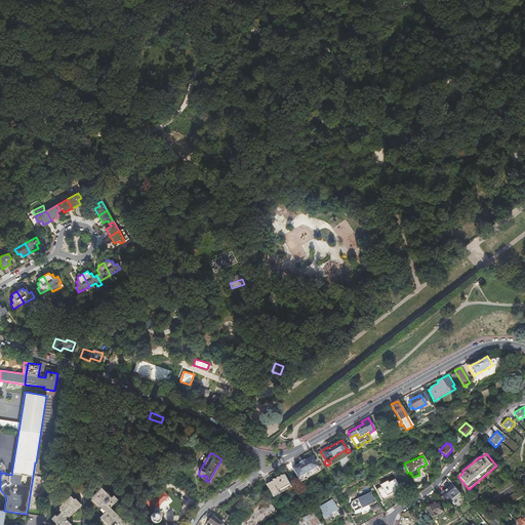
[(304,460),(298,463),(298,465),(292,468),(300,483),(320,472),(312,457),(305,461),(304,460)]
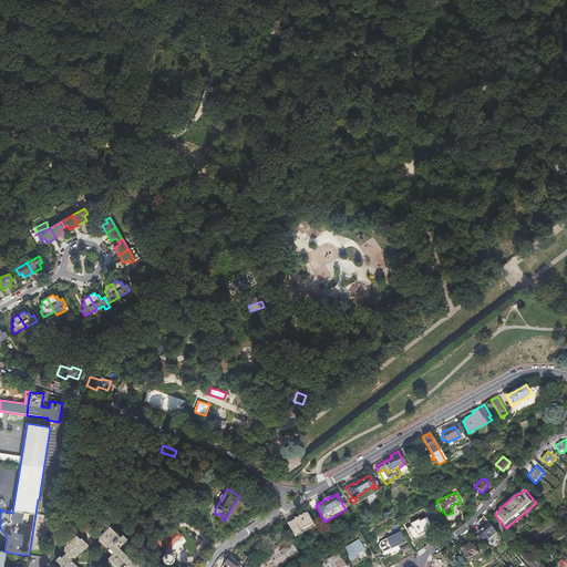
[(473,497),(468,503),(473,511),(481,503),(473,497)]
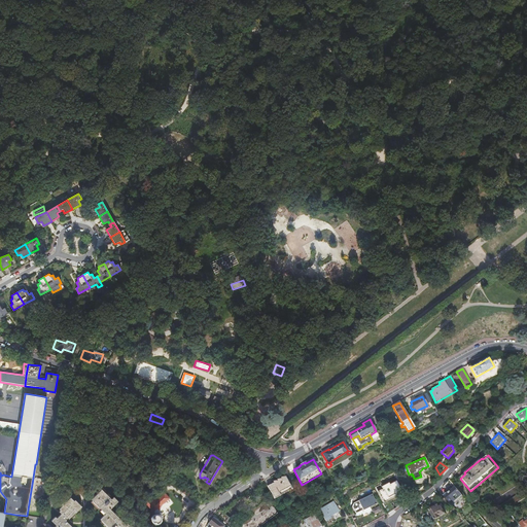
[(273,497),(290,487),(285,477),(280,478),(281,479),(277,480),(277,481),(273,482),(273,484),(267,487),(268,488),(273,497)]
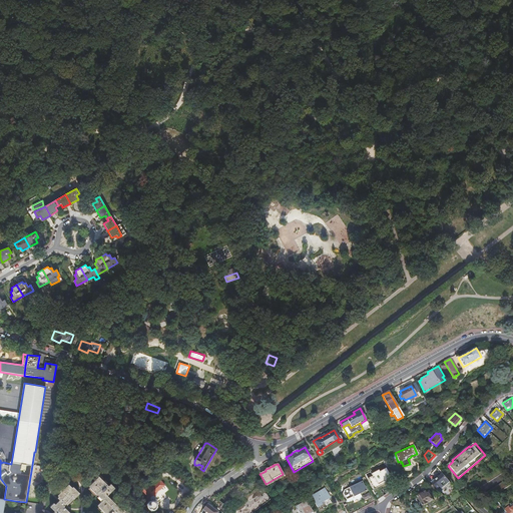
[(503,472),(500,466),(477,481),(481,487),(503,472)]
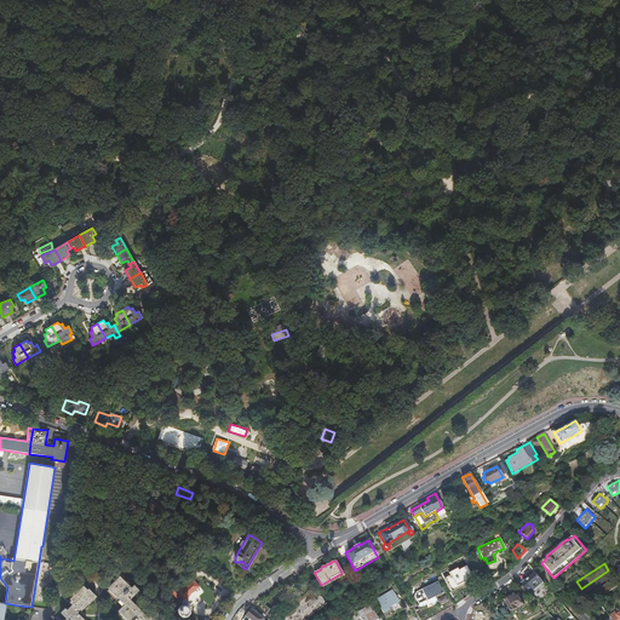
[(451,575),(445,579),(451,590),(464,583),(465,585),(472,581),(466,568),(459,572),(458,569),(449,574),(451,575)]
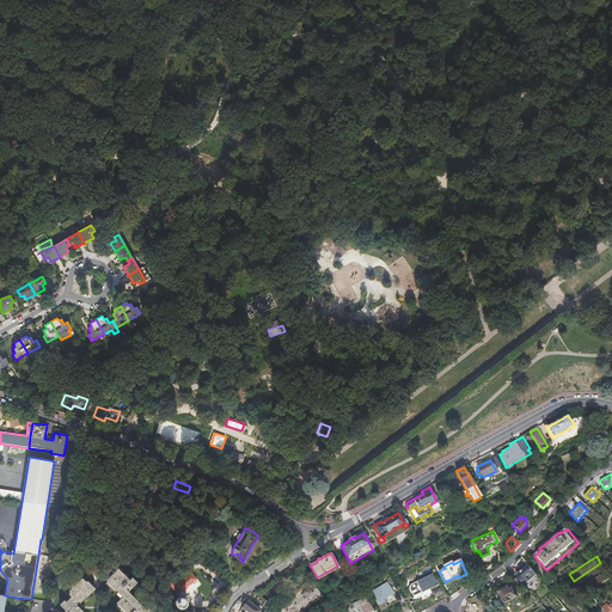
[(338,568),(337,565),(317,577),(318,579),(338,568)]
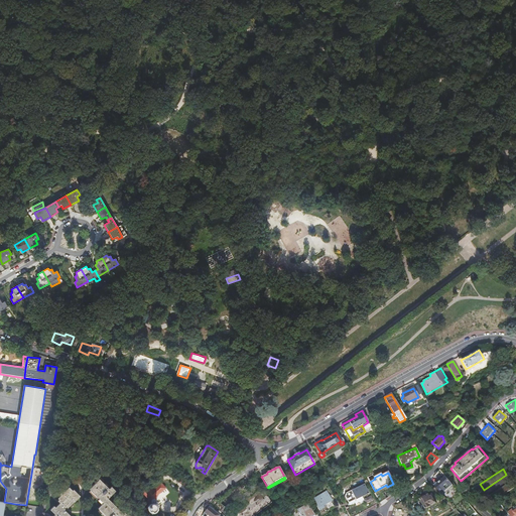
[(440,490),(450,482),(446,477),(442,480),(441,478),(438,481),(439,483),(436,485),(440,490)]
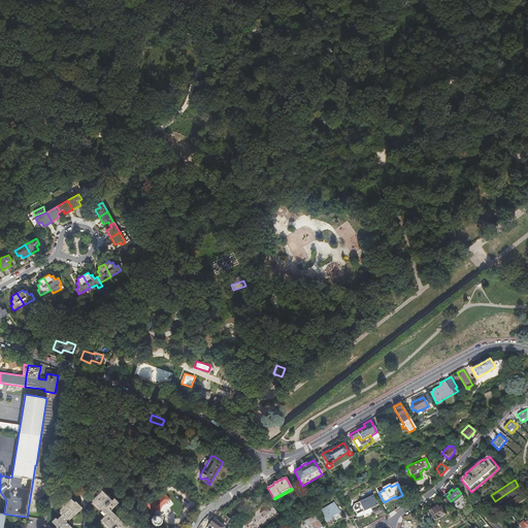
[(103,490),(92,501),(106,516),(111,510),(120,502),(116,498),(112,500),(103,490)]
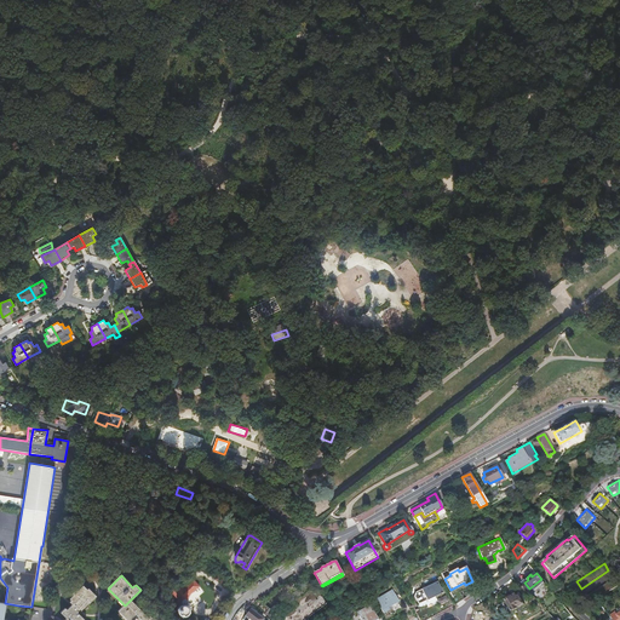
[(618,586),(613,579),(586,596),(591,603),(618,586)]
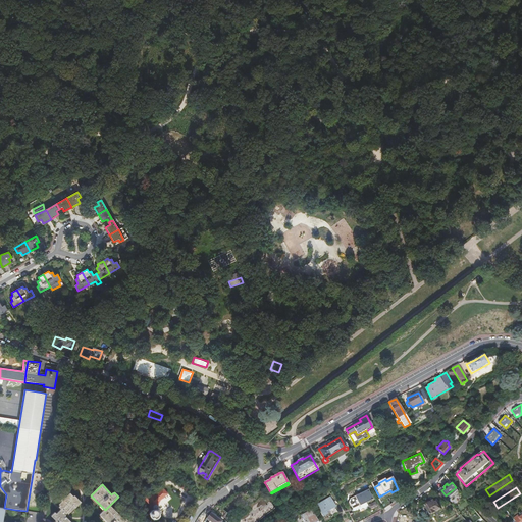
[(150,511),(149,512),(149,514),(150,516),(151,517),(152,518),(153,518),(155,518),(156,517),(157,517),(158,516),(158,515),(159,514),(159,513),(158,511),(158,510),(157,509),(157,508),(158,507),(159,502),(167,494),(162,488),(155,496),(151,491),(144,499),(149,505),(150,507),(150,509),(150,511)]
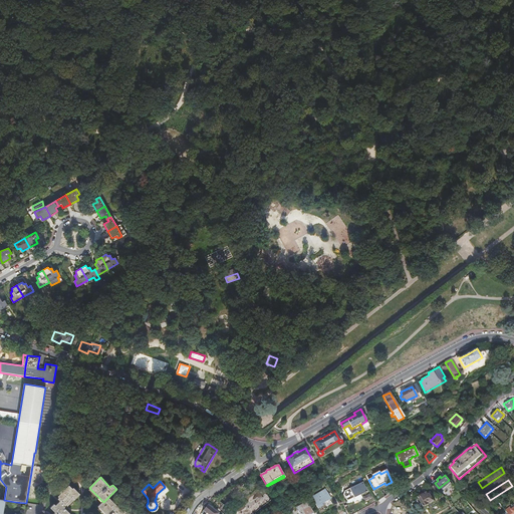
[(367,492),(363,482),(349,489),(354,497),(359,495),(367,492)]
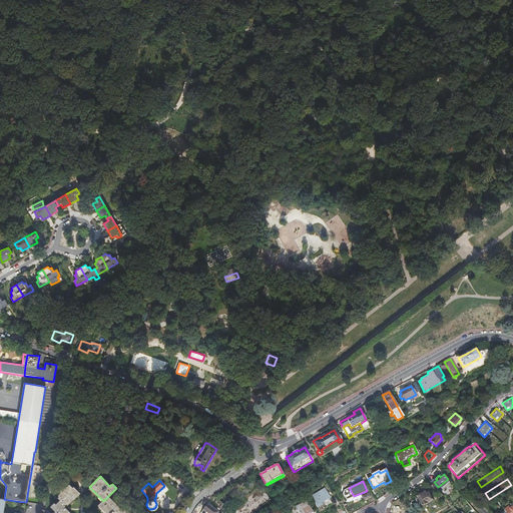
[(73,488),(69,484),(65,489),(63,488),(60,491),(61,492),(58,495),(59,496),(58,497),(60,500),(66,506),(74,498),(74,499),(80,493),(74,487),(73,488)]
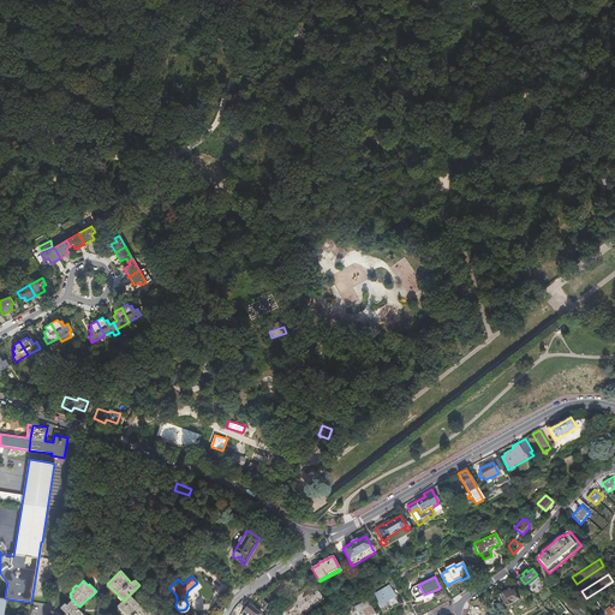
[(389,586),(372,595),(378,605),(394,596),(389,586)]
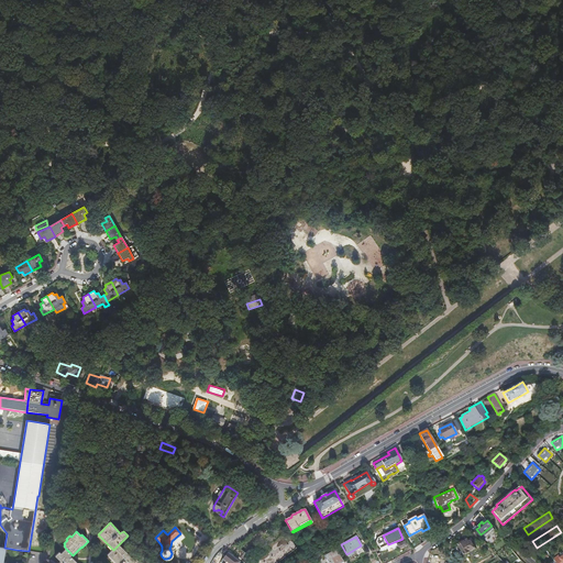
[(419,538),(410,542),(414,549),(422,544),(419,538)]
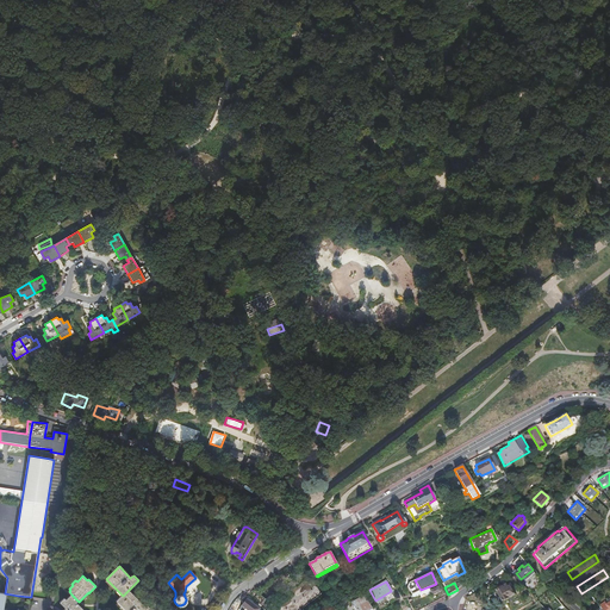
[(497,590),(504,602),(516,595),(510,584),(508,585),(506,584),(497,590)]
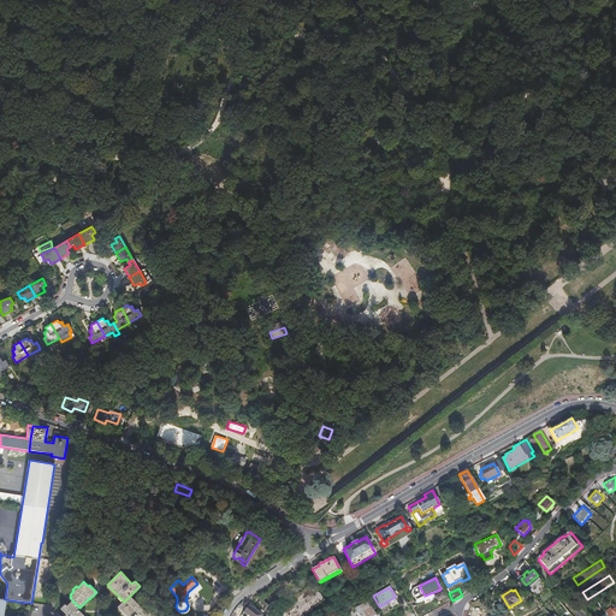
[(442,596),(446,604),(452,600),(449,593),(442,596)]
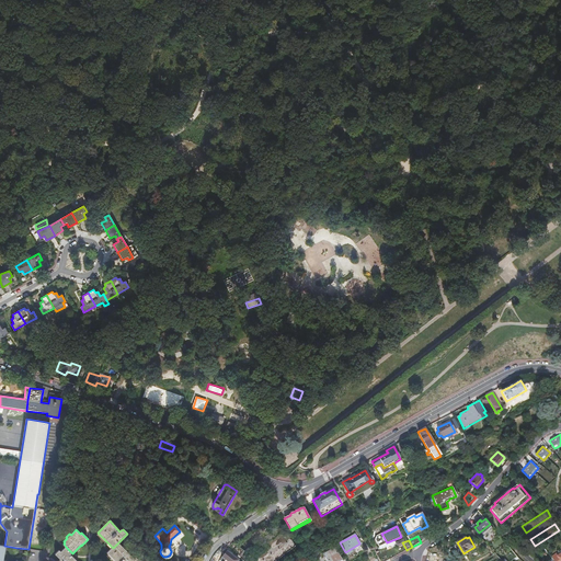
[(118,542),(113,548),(107,553),(116,560),(115,560),(136,560),(137,560),(118,542)]
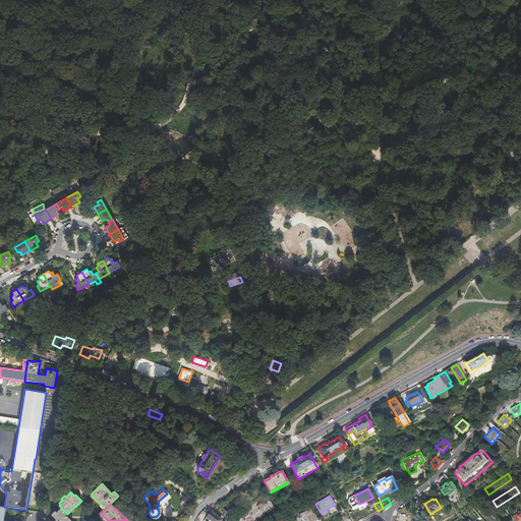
[(350,515),(353,520),(358,520),(378,511),(373,504),(350,515)]
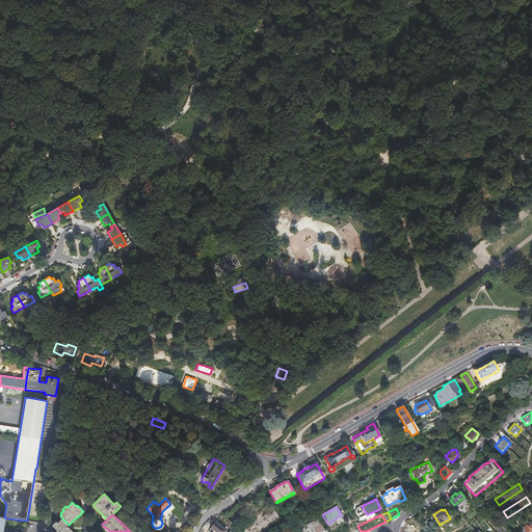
[(69,525),(62,519),(58,523),(56,522),(53,525),(58,530),(55,531),(74,531),(68,526),(69,525)]
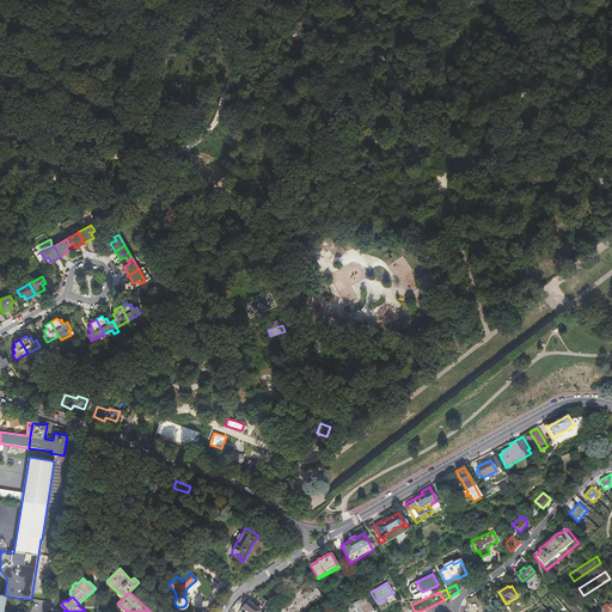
[(354,597),(341,604),(343,609),(356,601),(354,597)]
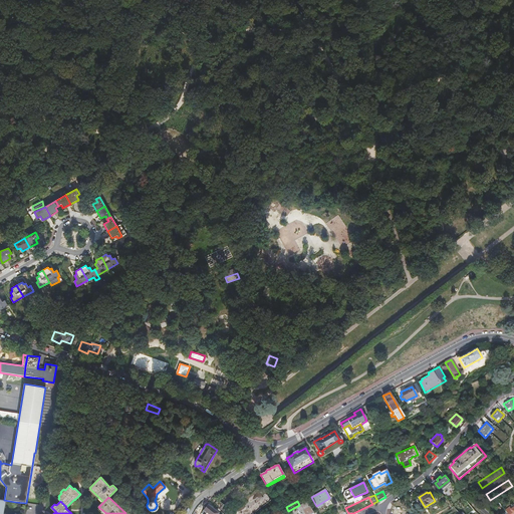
[(221,513),(223,512),(209,503),(204,511),(208,513),(207,513),(221,513)]
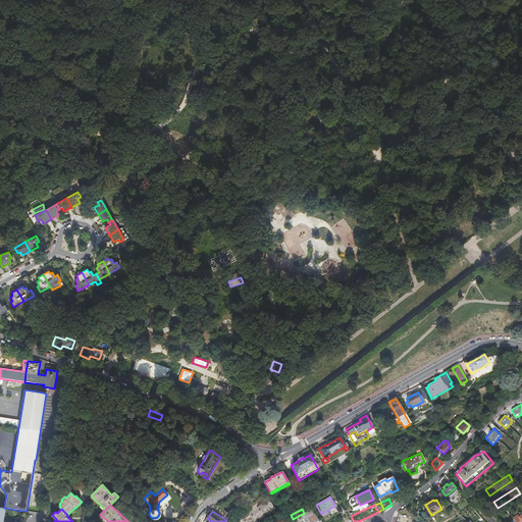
[(305,521),(314,521),(317,521),(311,511),(302,516),(305,521)]
